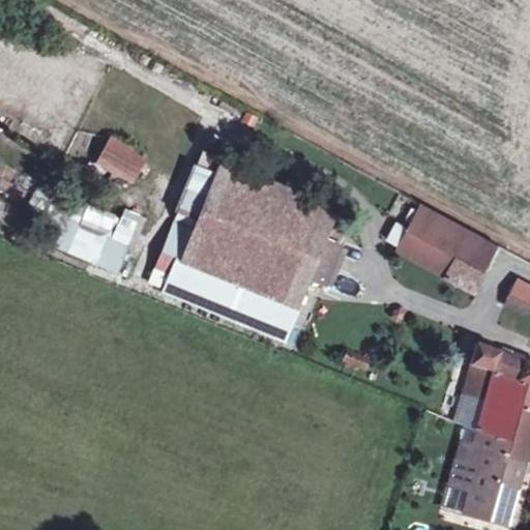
[(93,166),(130,185),(147,156),(110,136),(93,166)]
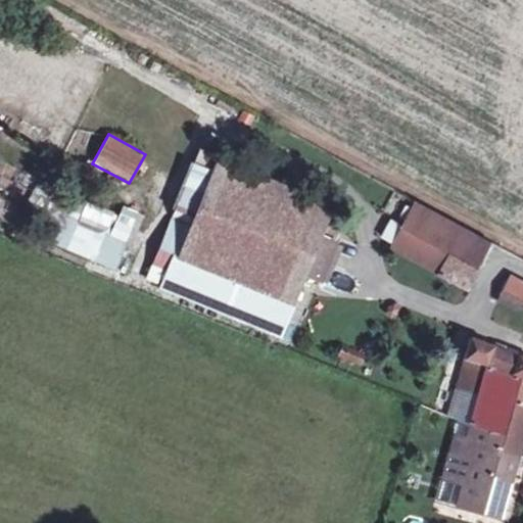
[(347,209),(235,159),(175,288),(287,342),(316,277),(332,284),(349,246),(343,243),(348,229),(339,224),(347,209)]
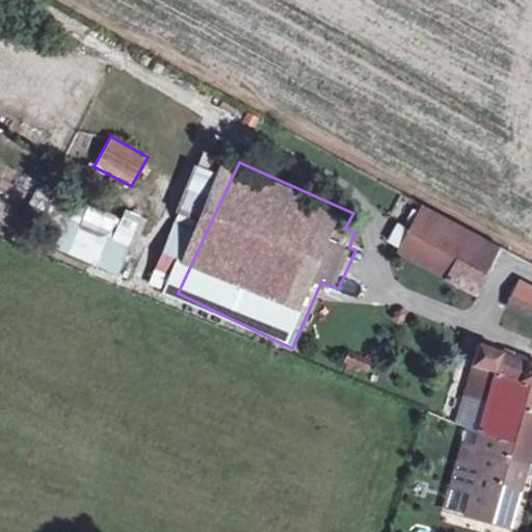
[(55,247),(117,276),(145,217),(125,208),(121,218),(78,198),(55,247)]
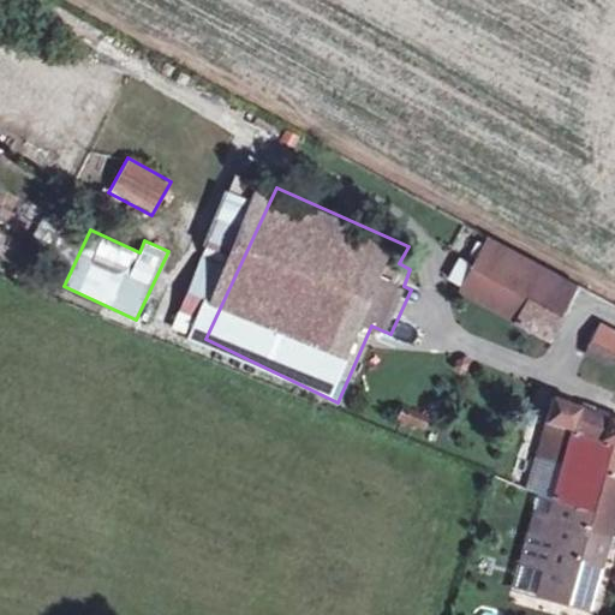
[(470,266),(525,297),(544,262),(488,232),(470,266)]
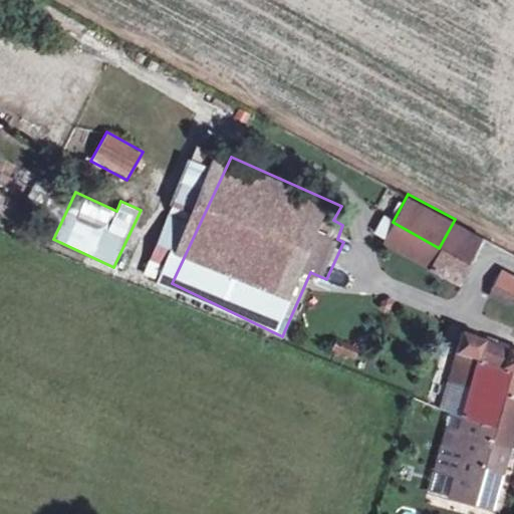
[(460,260),(476,231),(455,219),(439,248),(460,260)]
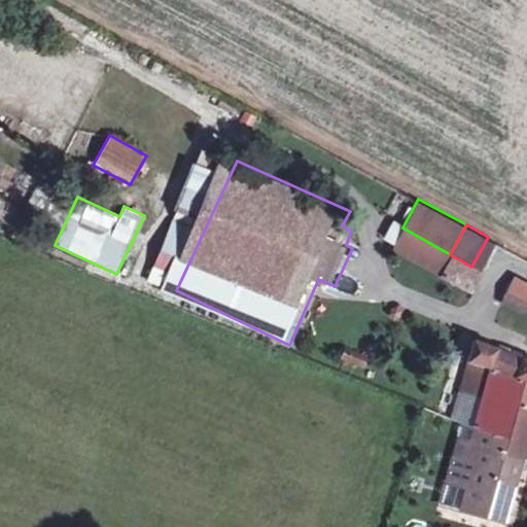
[(438,275),(450,254),(402,227),(392,250),(438,275)]
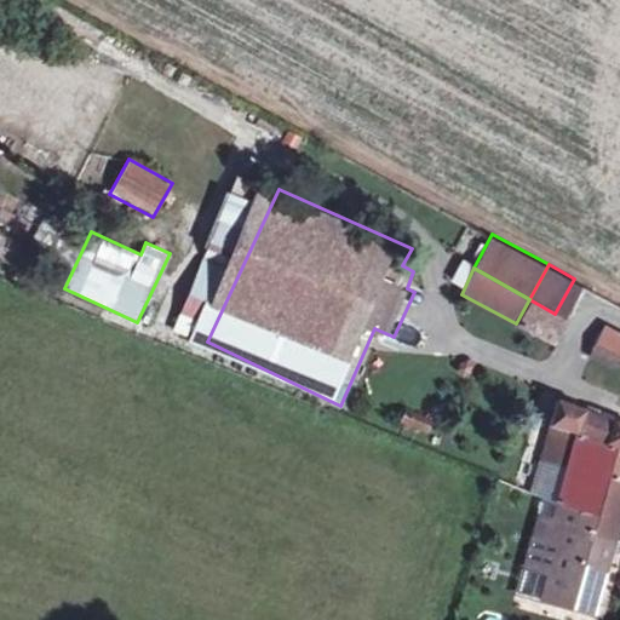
[(563,319),(555,314),(529,299),(516,323),(550,342),(563,319)]
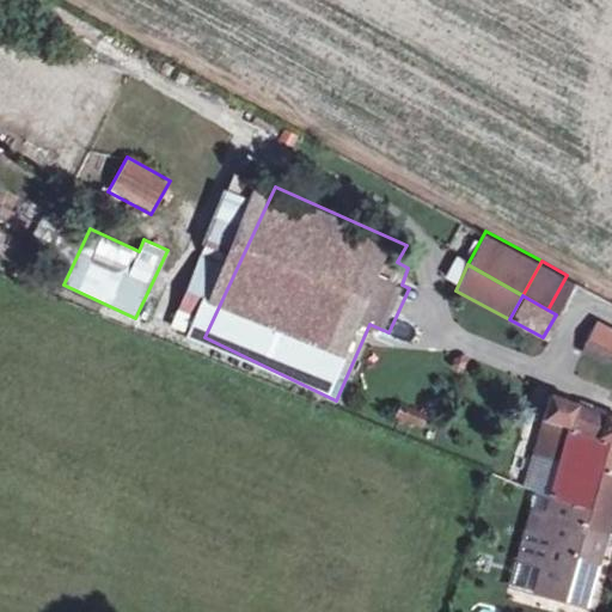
[(611,352),(611,326),(594,317),(583,336),(611,352)]
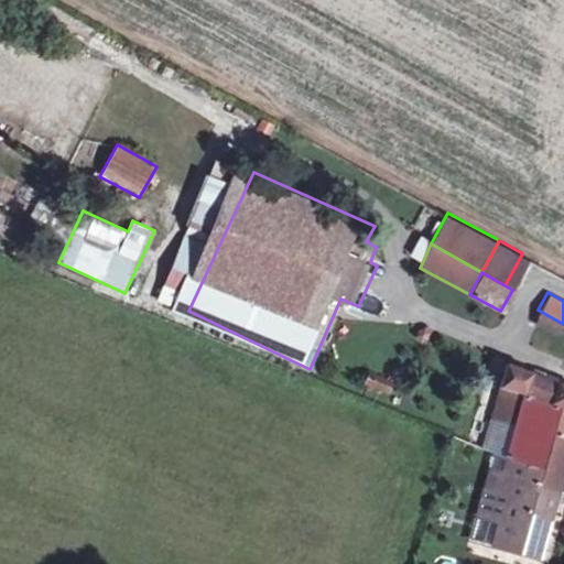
[(509,419),(499,453),(527,462),(523,475),(550,484),(563,437),(563,383),(500,361),(485,411),(509,419)]
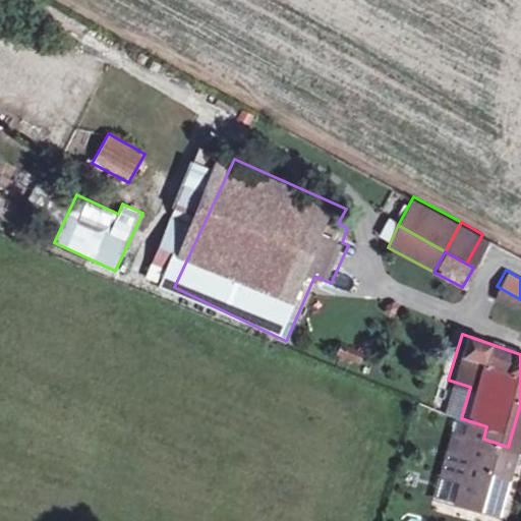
[(461,418),(446,471),(460,475),(452,501),(493,513),(512,448),(508,447),(483,439),(486,426),(461,418)]
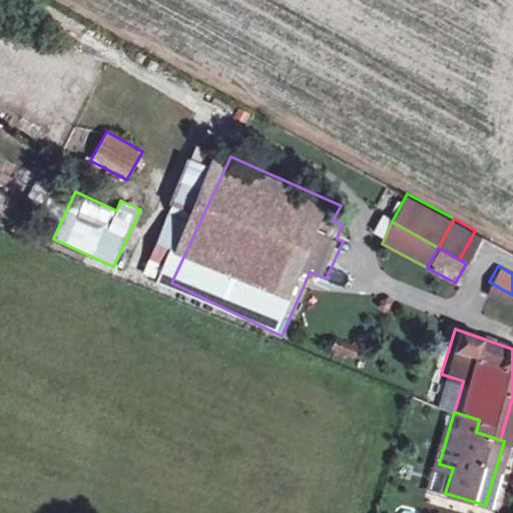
[(453,468),(439,464),(432,490),(445,493),(453,468)]
